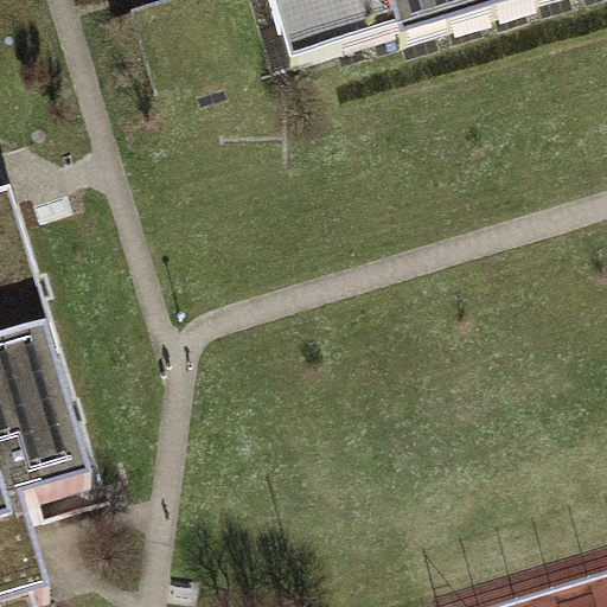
[(269,0),(292,74),(343,57),(337,36),(393,19),(396,32),(499,0),(269,0)]
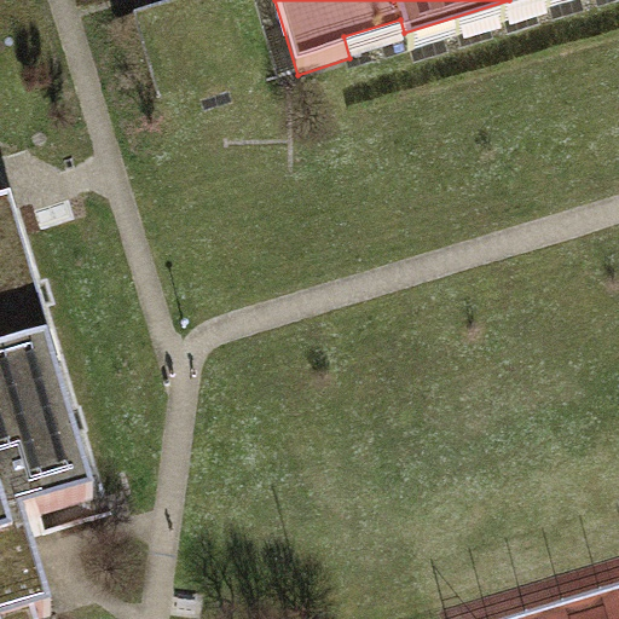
[(583,0),(509,0),(404,33),(400,19),(343,36),(350,58),(405,41),(409,52),(583,0)]
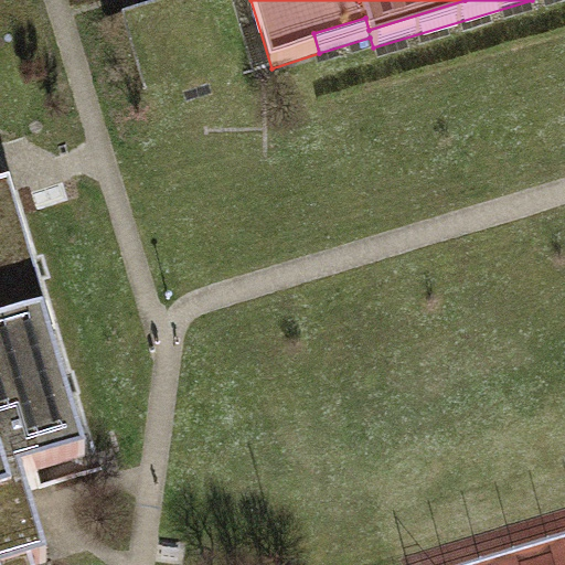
[(0,333),(34,322),(49,319),(10,190),(0,193),(0,333)]
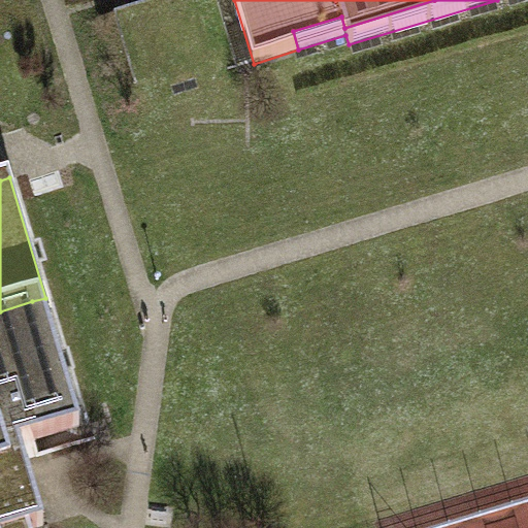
[(38,322),(32,301),(0,311),(0,527),(31,527),(44,524),(27,467),(21,446),(80,427),(47,319),(38,322)]
